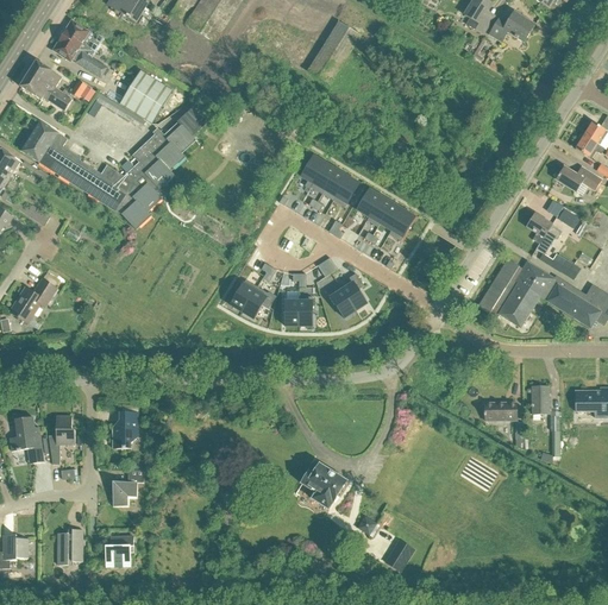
[(120,0),(107,0),(106,2),(135,20),(148,1),(145,0),(120,0)]
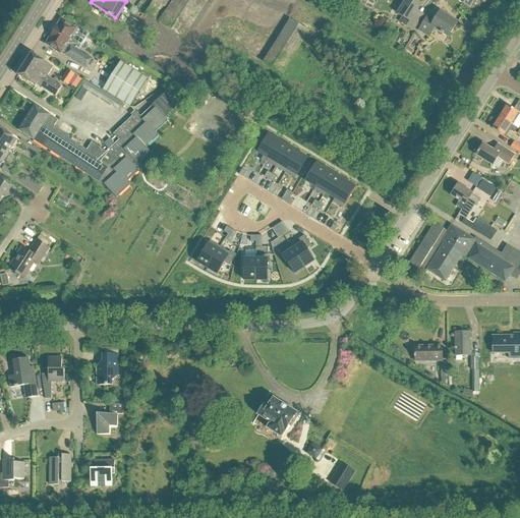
[(181,1),(187,5),(190,0),(171,0),(169,3),(177,8),(181,1)]
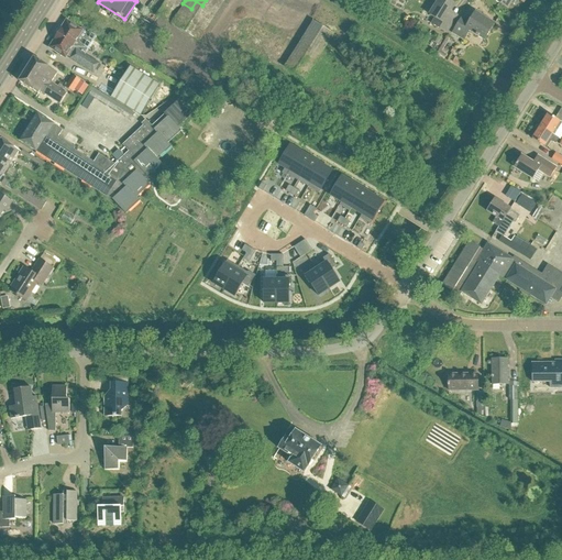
[(444,31),(453,19),(447,14),(453,2),(449,0),(436,0),(428,13),(433,17),(430,22),(444,31)]
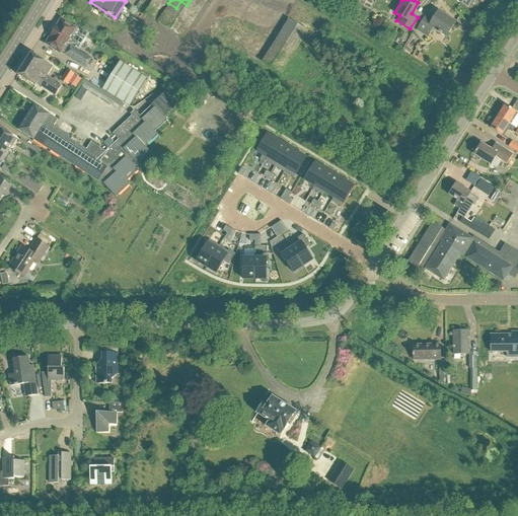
[(454,20),(437,9),(432,18),(425,14),(416,28),(426,34),(431,27),(445,35),(454,20)]
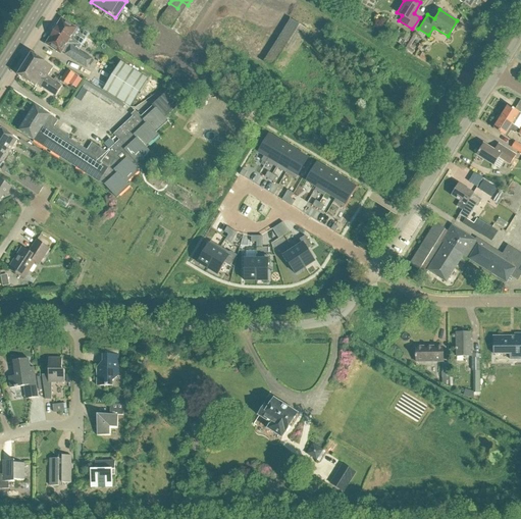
[(74,24),(60,16),(49,35),(49,36),(47,36),(45,39),(46,40),(45,42),(60,51),(61,49),(65,52),(64,52),(86,65),(92,56),(79,48),(90,30),(76,21),(74,24)]
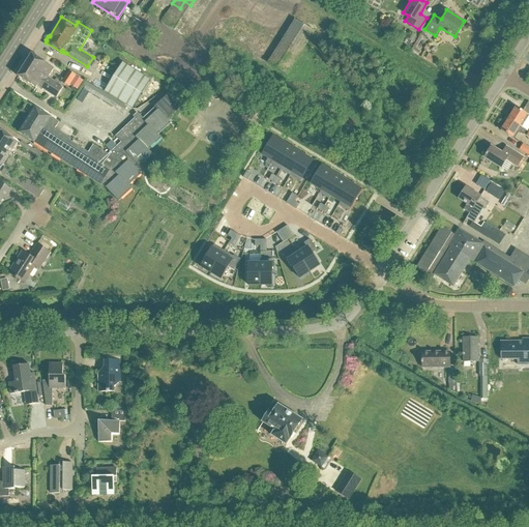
[(408,30),(405,35),(412,40),(415,35),(408,30)]
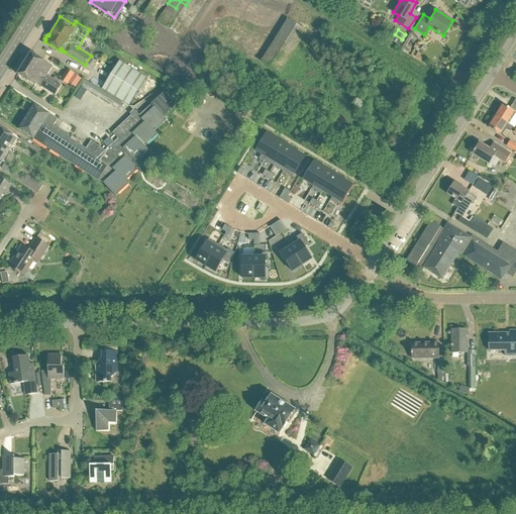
[(61,83),(46,74),(52,65),(30,50),(16,72),(34,84),(36,82),(55,93),(61,83)]
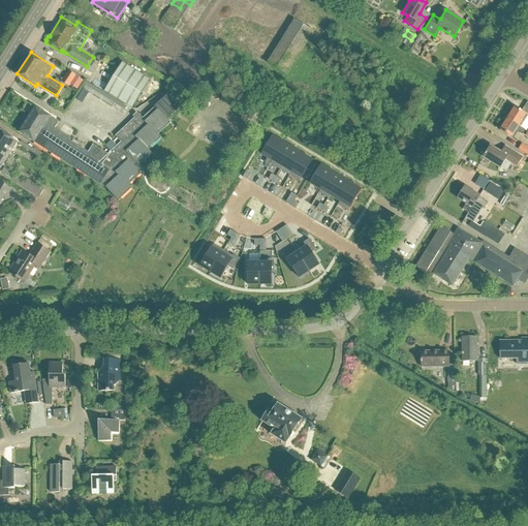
[(122,61),(103,90),(131,107),(150,79),(122,61)]
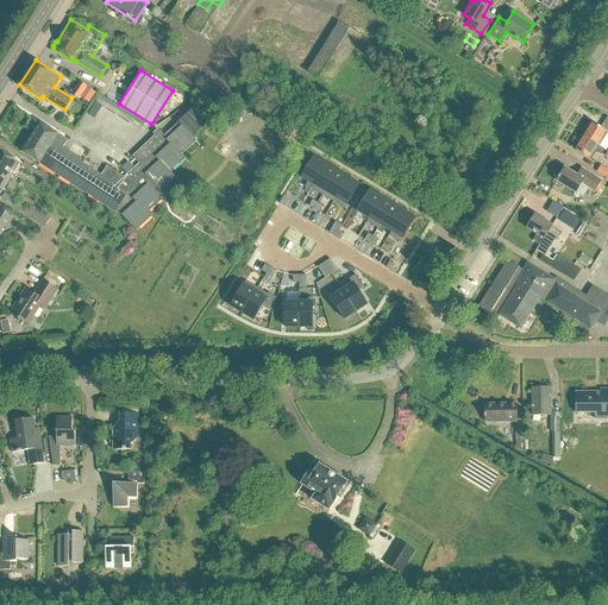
[(69,92),(77,96),(86,84),(77,79),(69,92)]
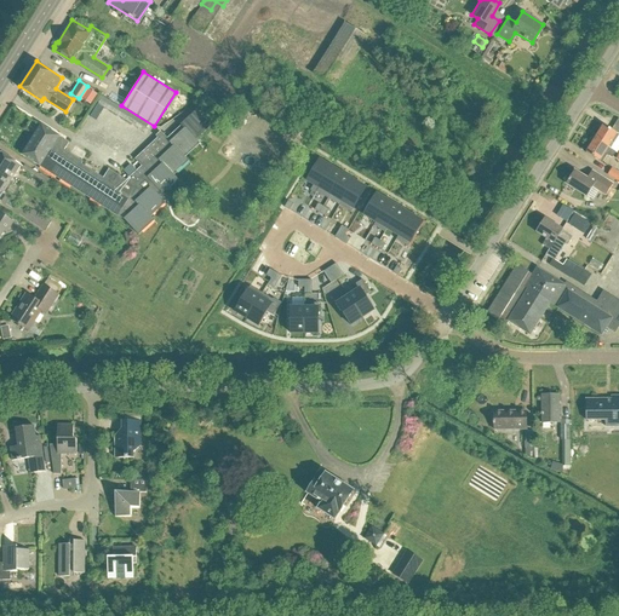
[(195,137),(208,124),(196,109),(166,137),(161,132),(135,157),(142,165),(125,179),(108,168),(103,177),(80,162),(81,160),(63,148),(68,140),(40,122),(22,153),(73,185),(103,205),(116,213),(118,213),(125,218),(137,231),(152,218),(149,214),(164,201),(156,194),(176,177),(172,172),(187,159),(183,155),(199,140),(195,137)]
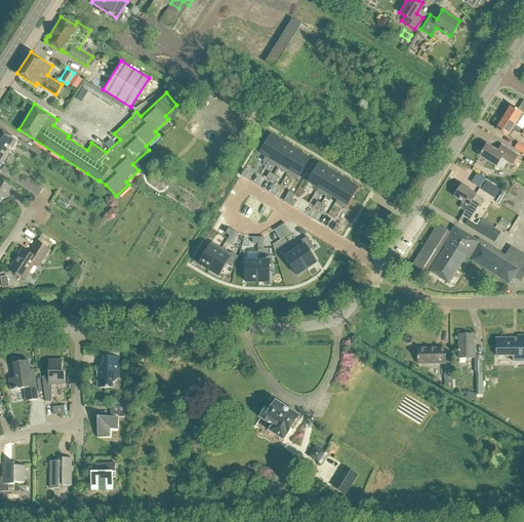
[(509,105),(501,116),(514,123),(520,127),(523,128),(523,125),(523,123),(523,124),(523,123),(523,105),(520,103),(516,109),(509,105)]
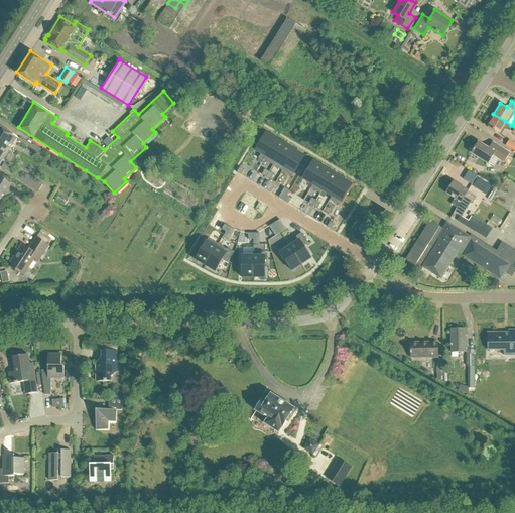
[(115,107),(109,111),(112,115),(101,122),(105,128),(122,117),(115,107)]
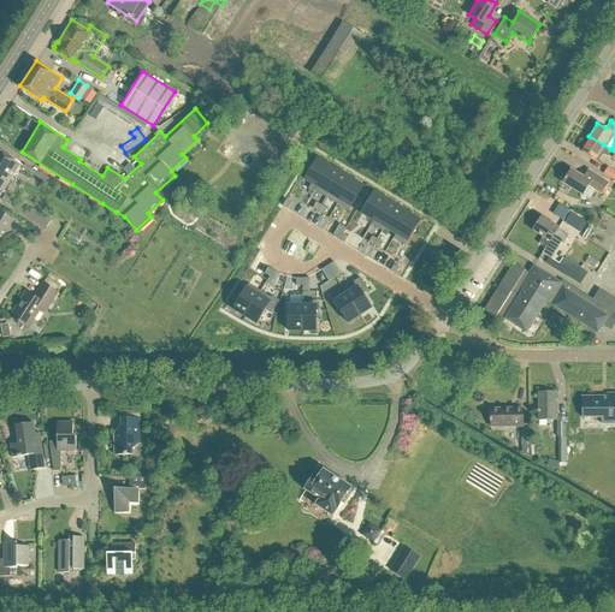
[(589,136),(580,149),(597,159),(602,152),(607,154),(608,153),(610,149),(603,144),(589,136)]
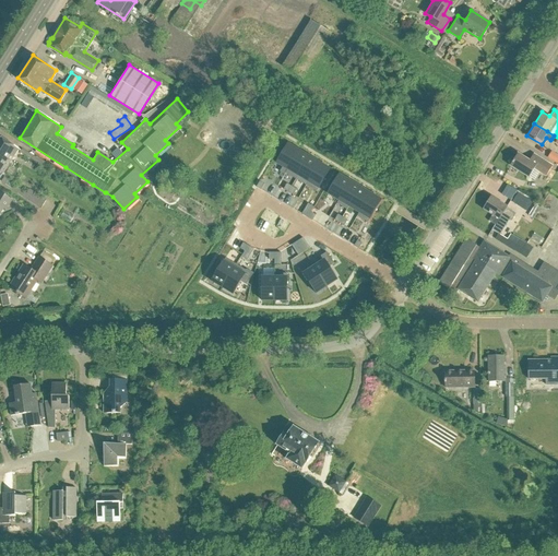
[(0,173),(18,145),(0,134),(0,173)]
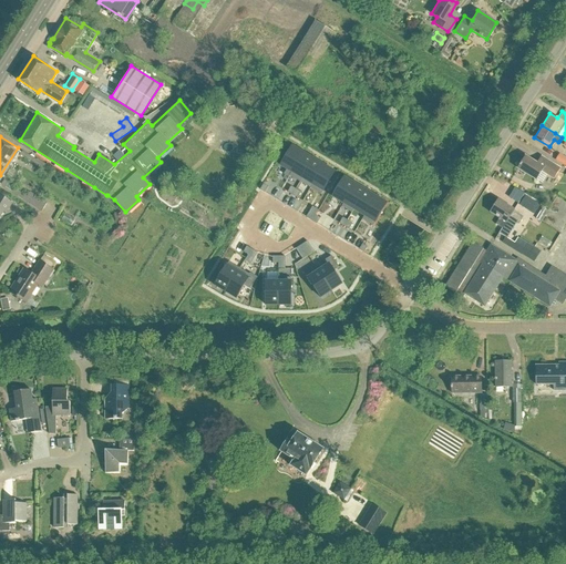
[(291,144),(280,163),(286,166),(283,172),(288,175),(288,173),(290,170),(301,151),(302,151),(291,144)]
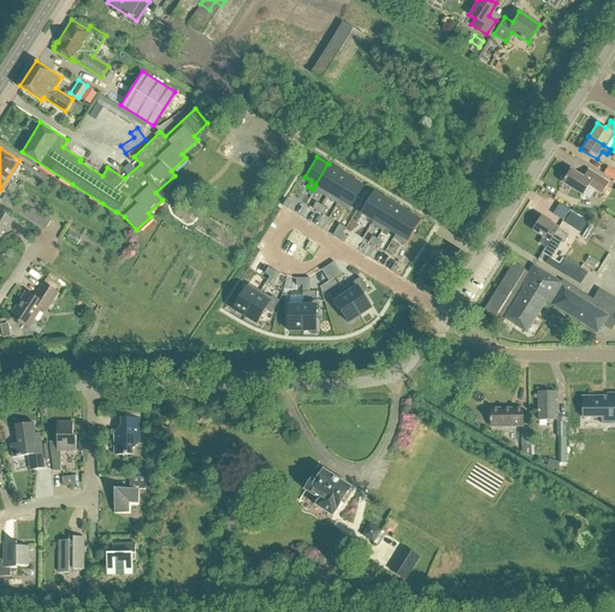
[(315,184),(313,188),(325,195),(327,191),(339,171),(327,164),(315,184)]
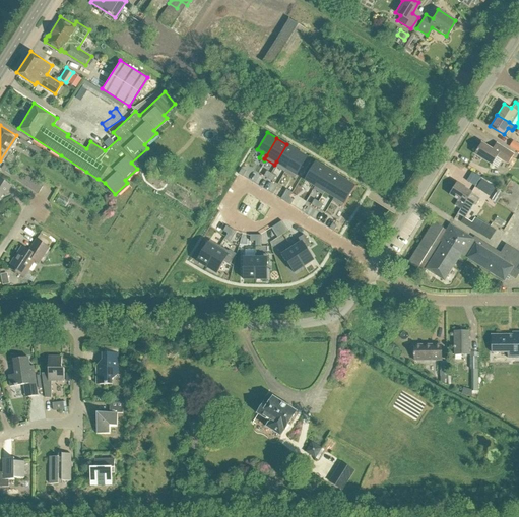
[(518,142),(512,138),(509,145),(518,151),(518,150),(518,142)]
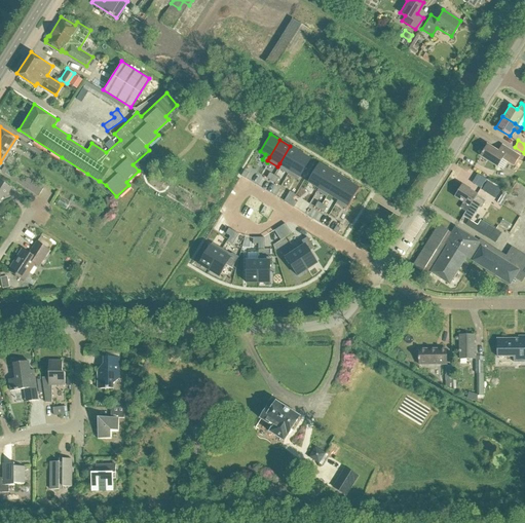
[(496,150),(486,143),(483,149),(482,148),(481,151),(479,154),(496,165),(501,157),(513,164),(519,155),(500,143),(496,150)]
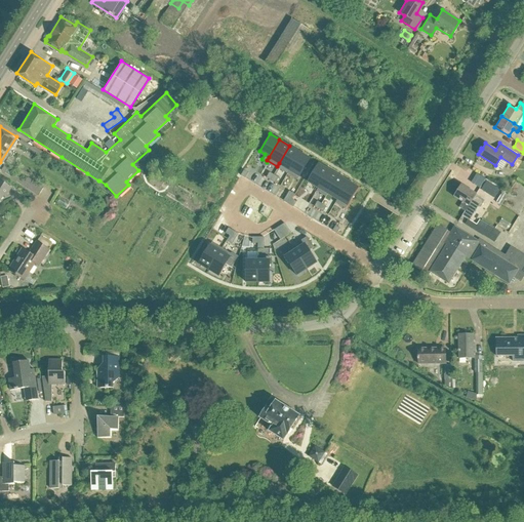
[(279,163),(277,166),(286,171),(288,168),(298,152),(298,151),(289,146),(279,163)]
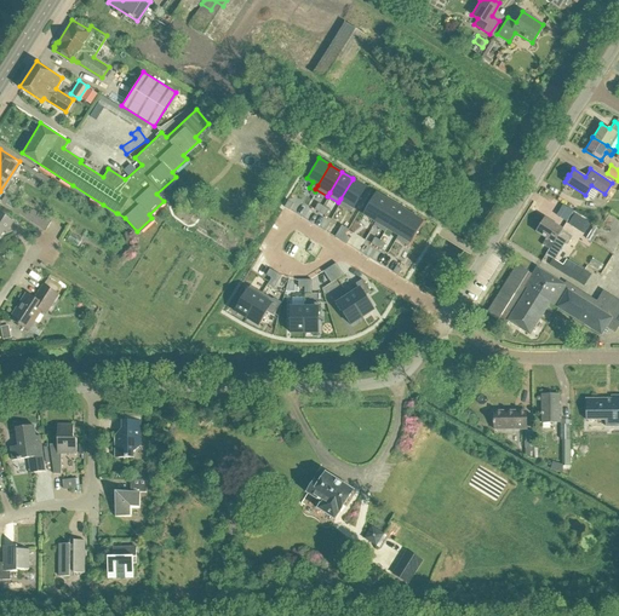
[(340,199),(338,202),(350,209),(353,206),(365,185),(353,179),(340,199)]
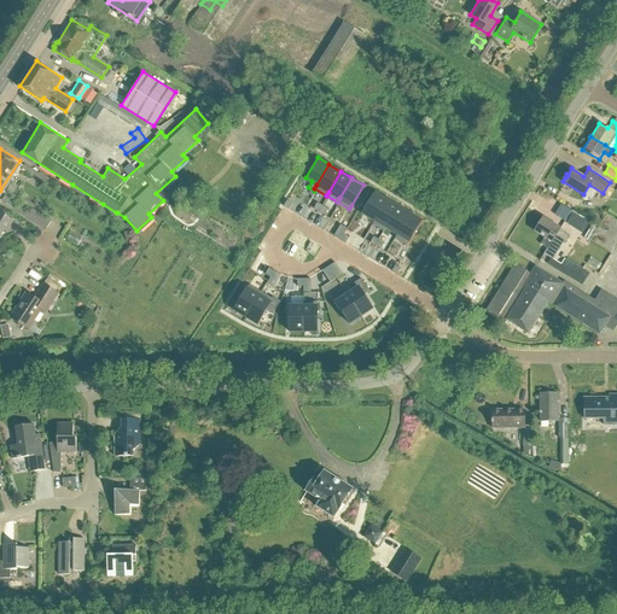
[(374,192),(361,211),(373,218),(385,198),(374,192)]
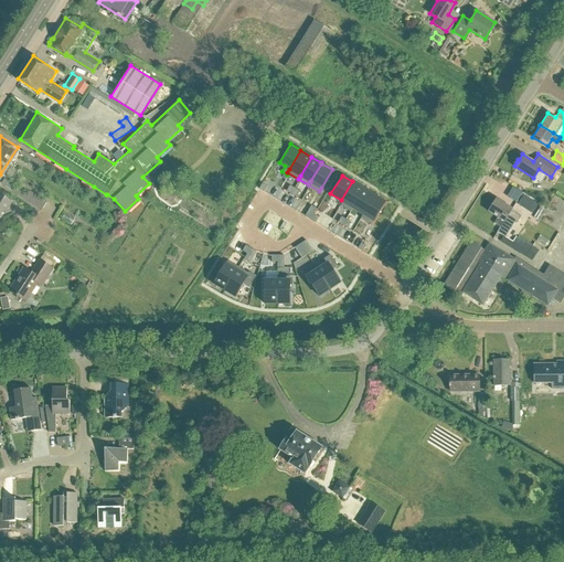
[(261,180),(257,186),(263,189),(266,183),(261,180)]
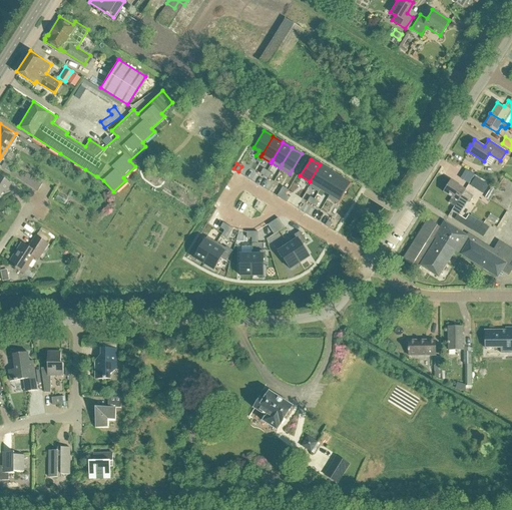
[(310,181),(308,184),(318,190),(319,187),(330,170),(320,164),(310,181)]
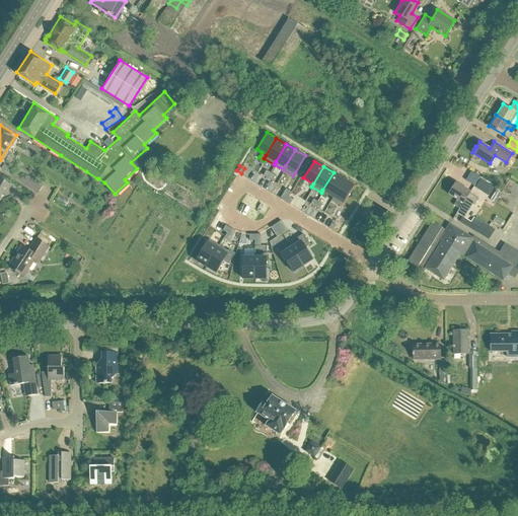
[(334,172),(322,190),(333,195),(343,178),(334,172)]
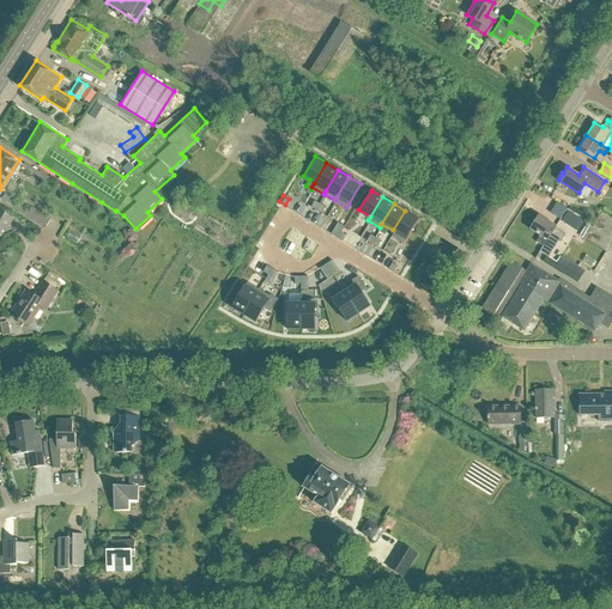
[(582,217),(574,212),(565,206),(558,217),(575,227),(582,217)]
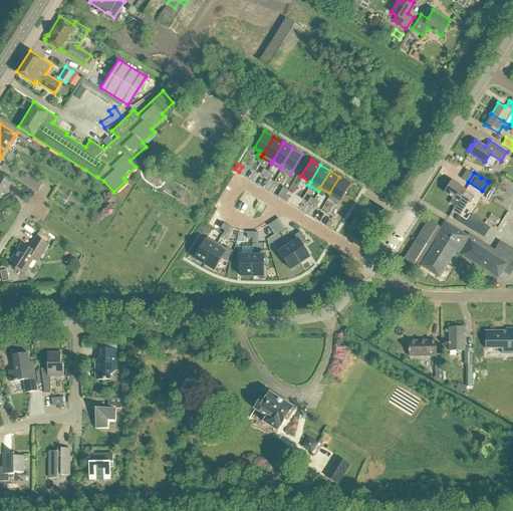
[(10,182),(0,175),(0,192),(2,189),(4,190),(10,182)]
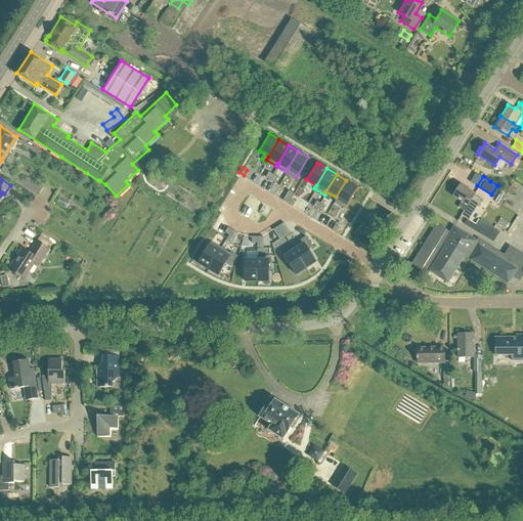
[(39,192),(43,185),(32,178),(28,185),(39,192)]
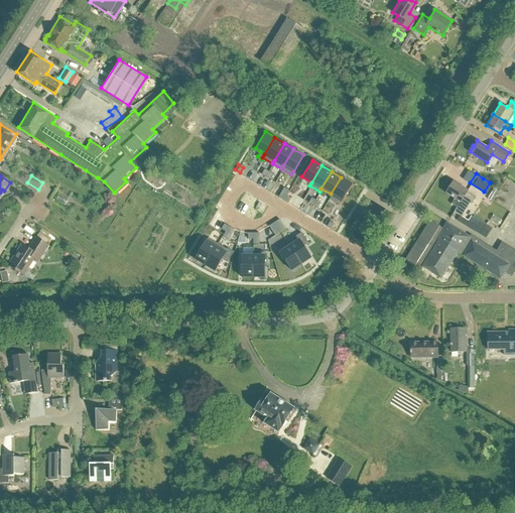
[(331,194),(329,198),(339,203),(351,183),(341,177),(331,194)]
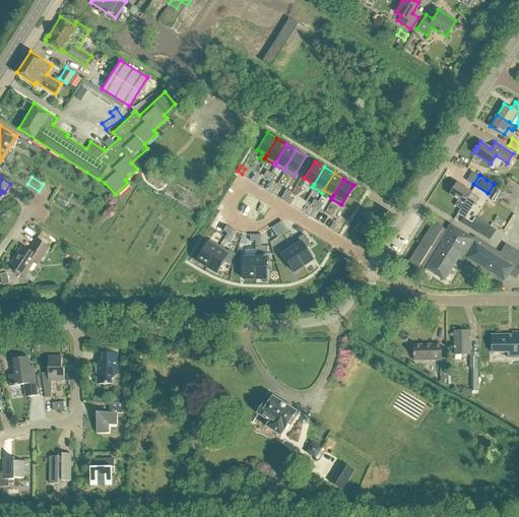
[(474,203),(478,196),(470,191),(470,190),(456,181),(449,192),(457,198),(453,203),(459,207),(466,197),(474,203)]
